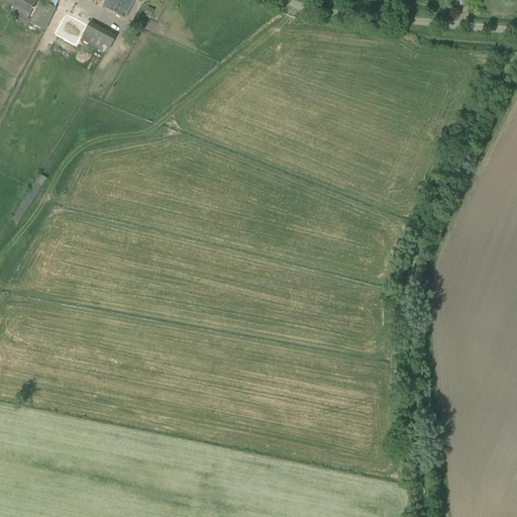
[(1,0),(14,6),(9,14),(25,23),(37,0),(1,0)]
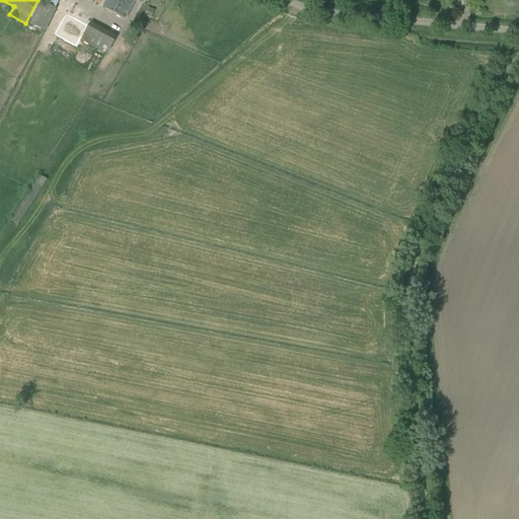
[(41,0),(29,24),(44,30),(58,0),(41,0)]
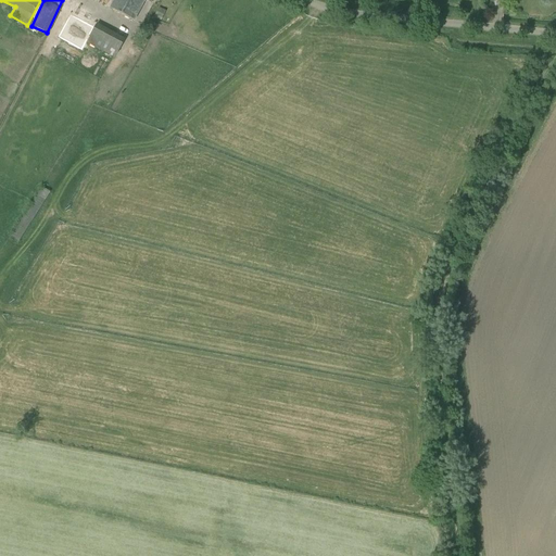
[(136,20),(147,0),(97,0),(101,2),(102,0),(116,0),(113,8),(136,20)]
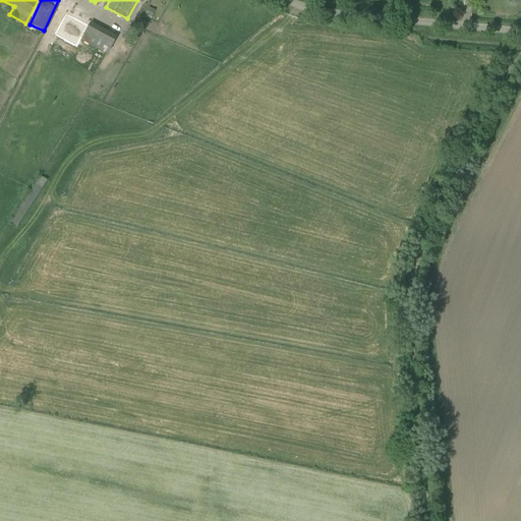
[(151,19),(156,10),(150,7),(145,16),(151,19)]
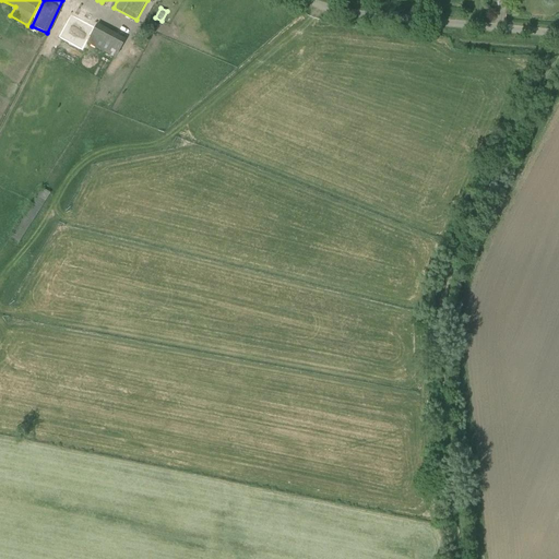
[(79,25),(71,22),(61,39),(84,52),(87,45),(94,48),(95,46),(117,57),(128,38),(99,23),(94,33),(79,24),(79,25)]
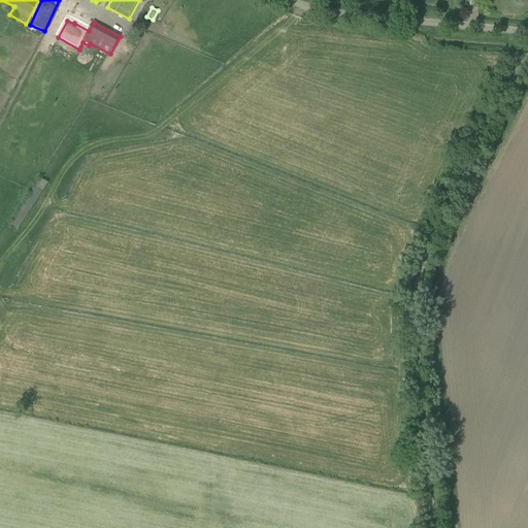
[(40,177),(9,222),(17,226),(47,183),(40,177)]
